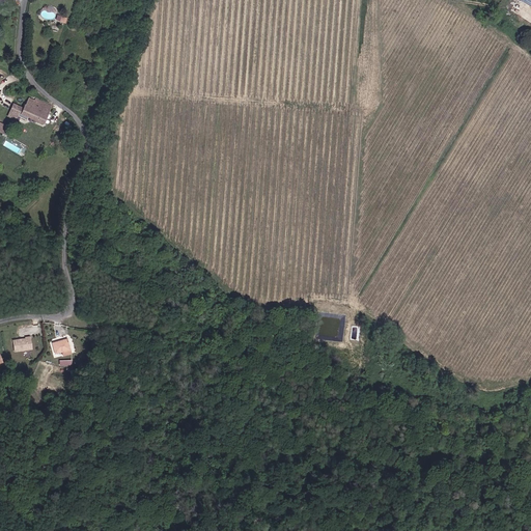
[(47,116),(52,105),(37,99),(37,101),(30,98),(26,106),(23,113),(44,122),(47,116)]
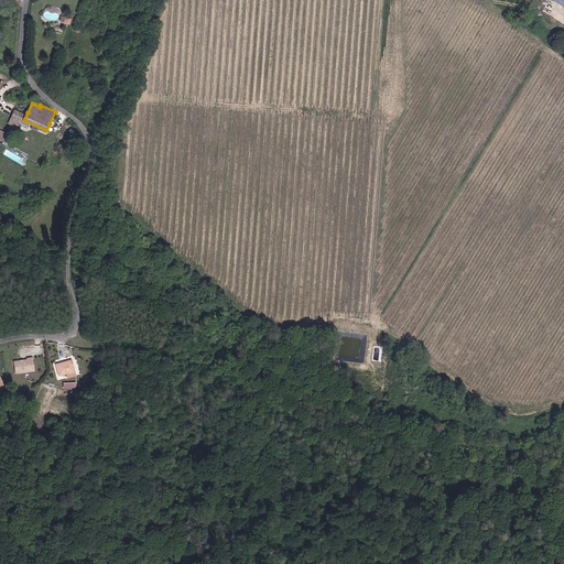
[(24,120),(28,112),(15,108),(12,115),(8,126),(19,131),(24,120)]
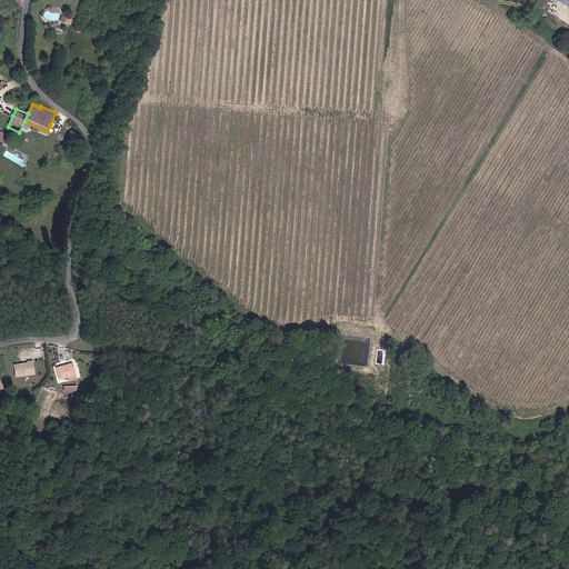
[(0,141),(7,145),(10,138),(8,137),(8,135),(0,131),(0,141)]
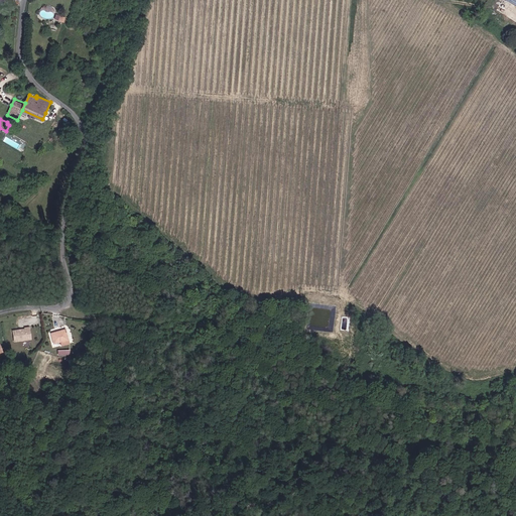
[(31,339),(30,328),(25,328),(25,329),(22,330),(21,331),(20,331),(19,330),(13,331),(15,341),(20,341),(31,339)]
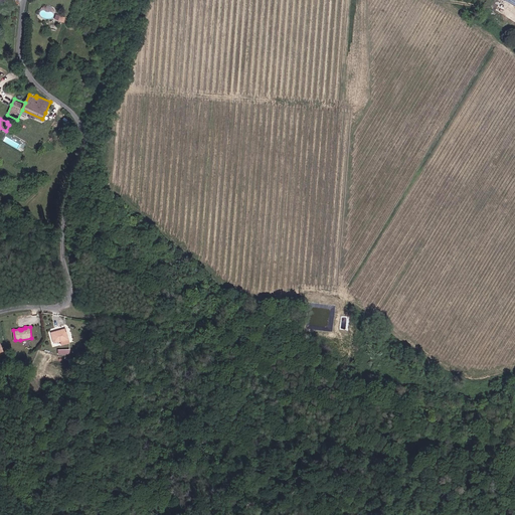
[(69,338),(66,328),(52,332),(54,342),(60,341),(69,338)]
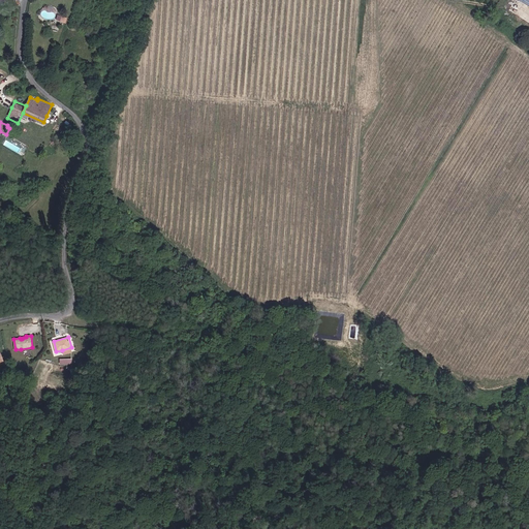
All buildings are outlined.
